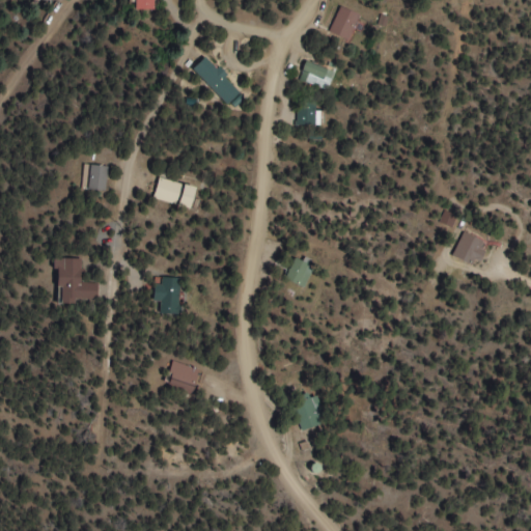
[(154,0),(132,0),(132,10),(154,10),(154,0)]
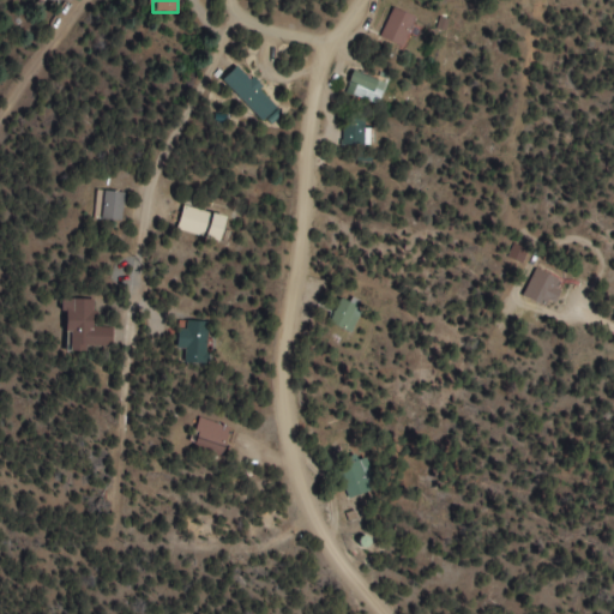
[(402,48),(415,19),(393,10),(380,37),(402,48)]
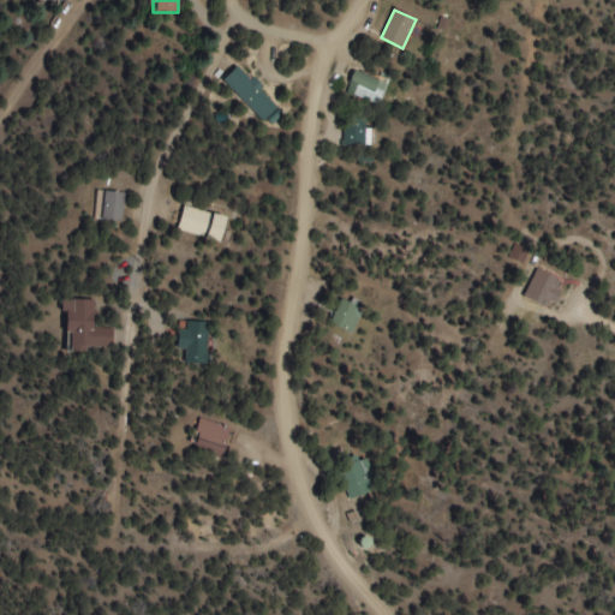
[(222,81),(262,123),(278,108),(238,66),(222,81)]
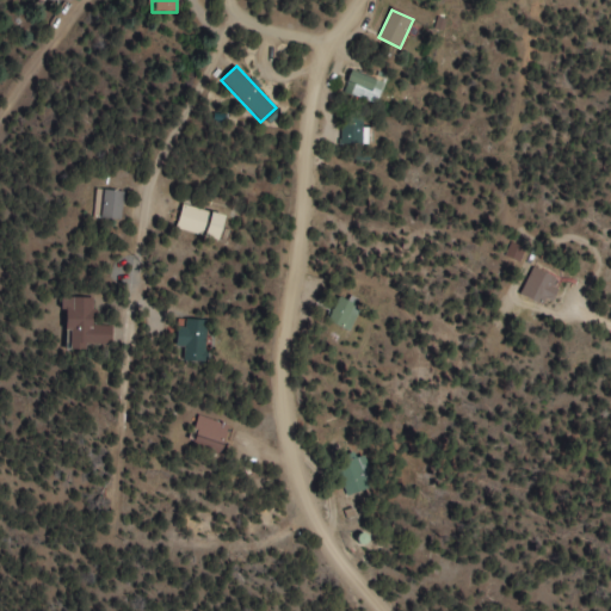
[(374,84),(355,74),(351,82),(370,92),(374,84)]
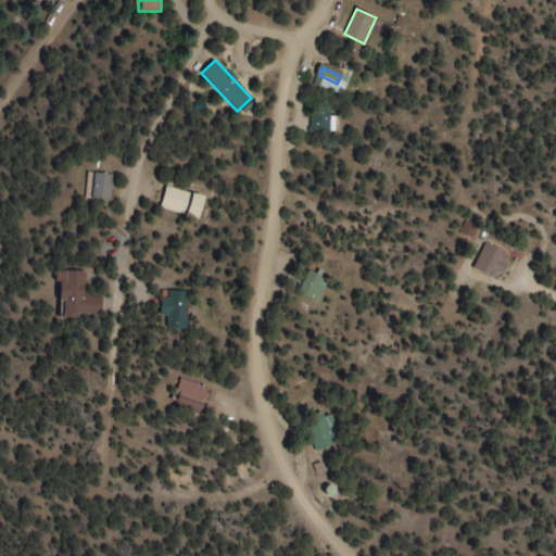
[(338,133),(338,117),(329,117),(329,105),(311,105),(310,133),(338,133)]
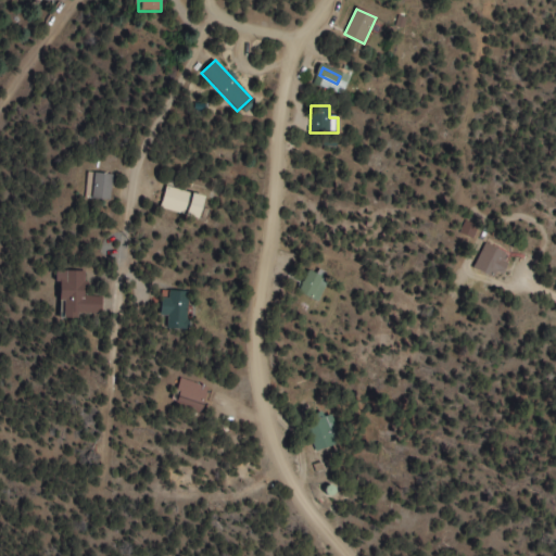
[(112,175),(89,173),(86,199),(110,202),(112,175)]
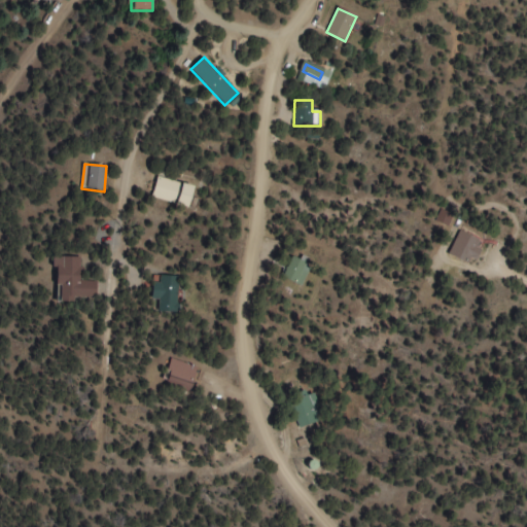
[(151,200),(187,209),(194,187),(156,178),(151,200)]
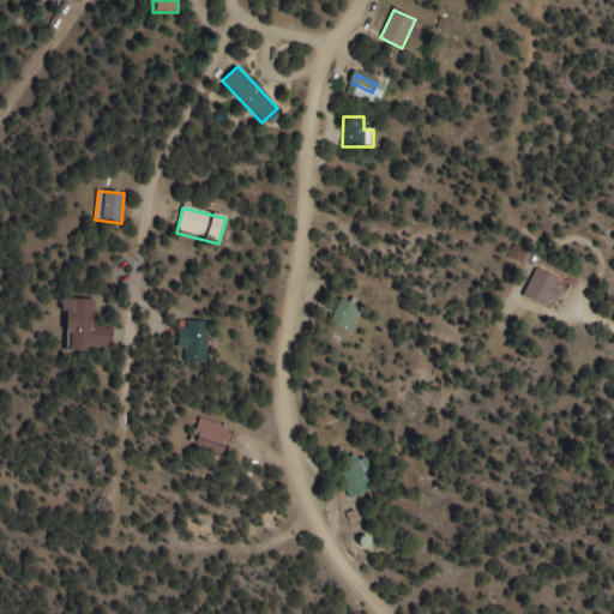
[(561,282),(535,270),(522,298),(548,309),(561,282)]
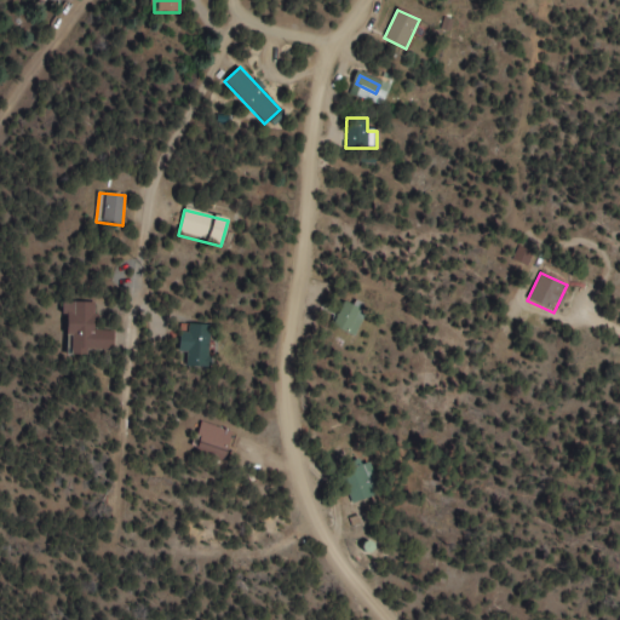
[(331,327),(351,338),(363,314),(344,303),(331,327)]
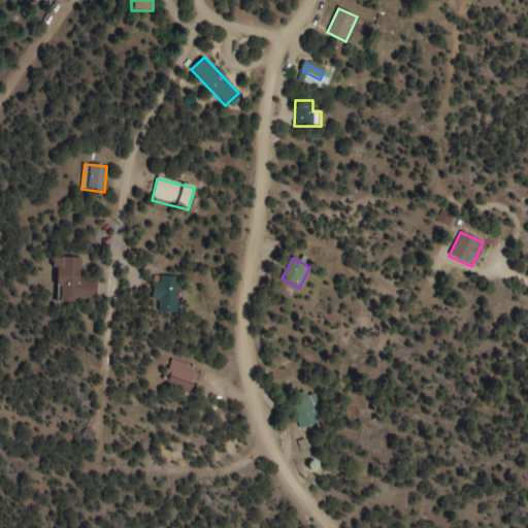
[(59,301),(96,302),(96,283),(79,283),(79,259),(55,259),(55,287),(59,287),(59,301)]
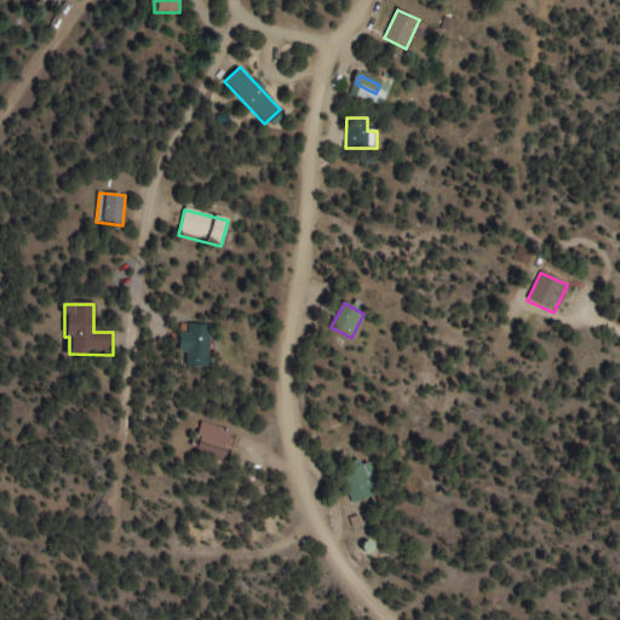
[(193,449),(225,463),(236,435),(202,423),(193,449)]
